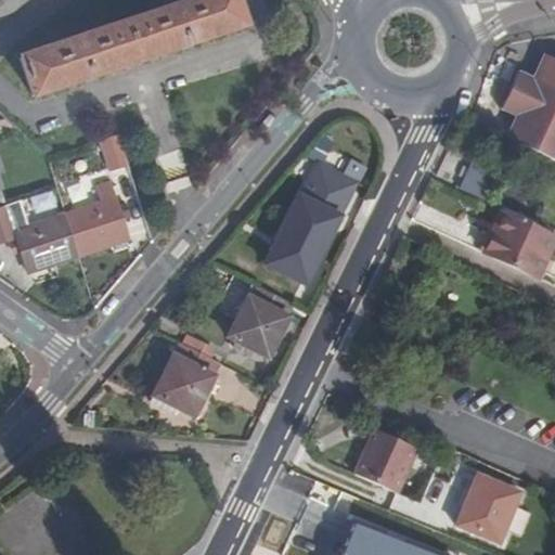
[(0,0),(0,21),(26,0),(0,0)]
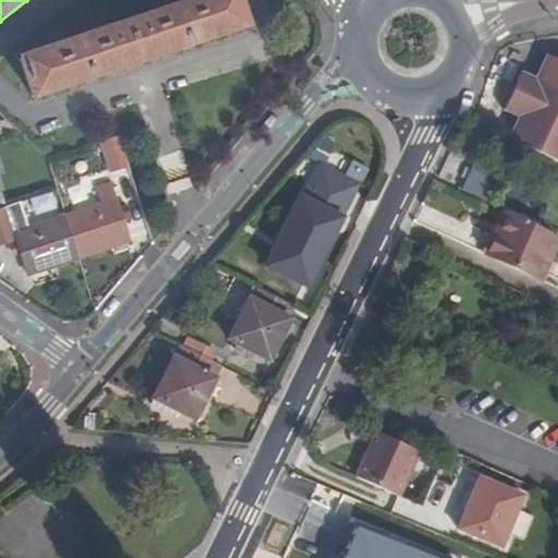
[(238,0),(193,0),(19,58),(32,97),(246,25),(238,0)]
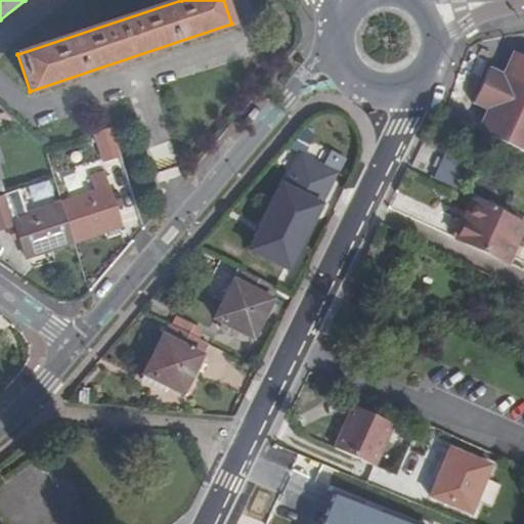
[(488,110),(478,131),(523,151),(523,56),(514,52),(504,74),(489,68),(473,103),(488,110)]
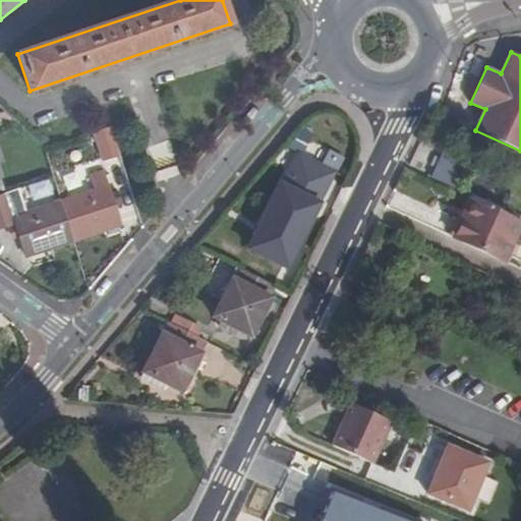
[(0,123),(14,119),(0,105),(0,123)]
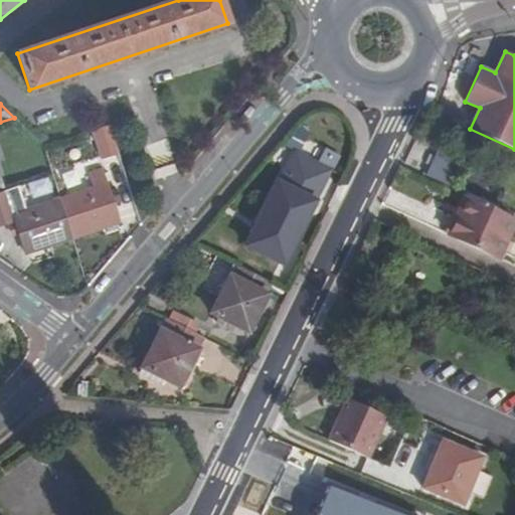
[(93,130),(102,158),(118,153),(109,125),(93,130)]
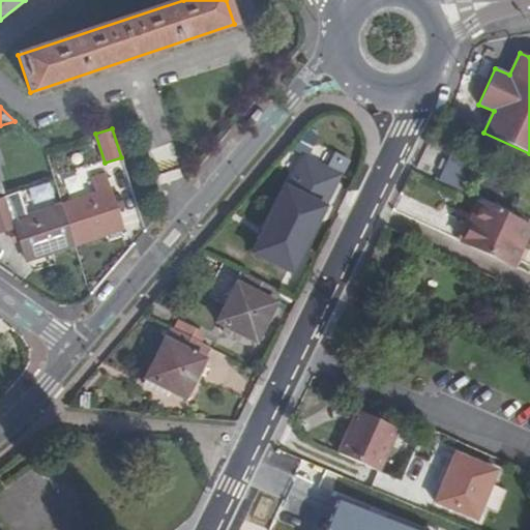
[(329,195),(346,160),(332,153),(325,168),(305,157),(311,146),(304,142),(298,154),(302,156),(293,176),(329,195)]
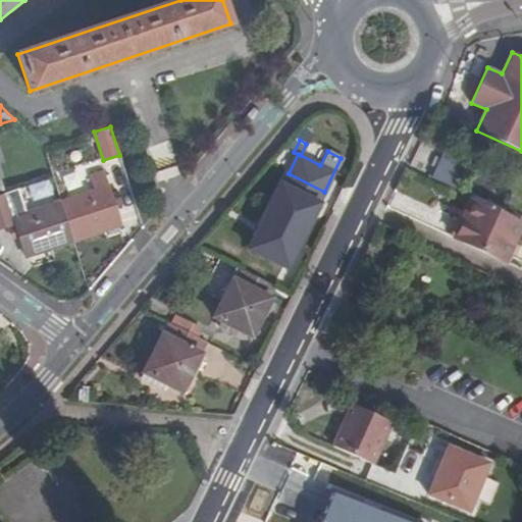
[(471,162),(445,150),(431,177),(458,190),(471,162)]
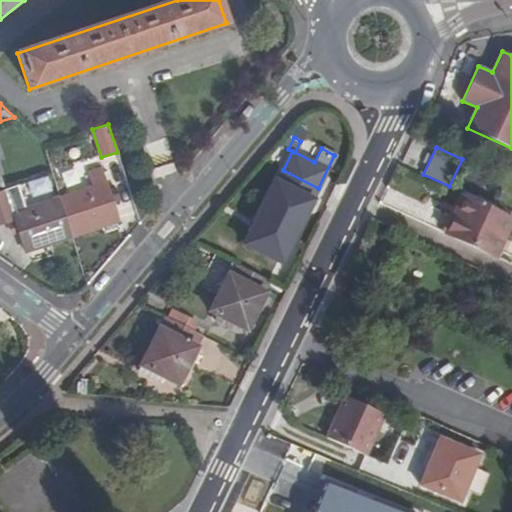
[(72,236),(119,220),(112,199),(109,192),(101,167),(87,172),(93,187),(60,198),(72,236)]
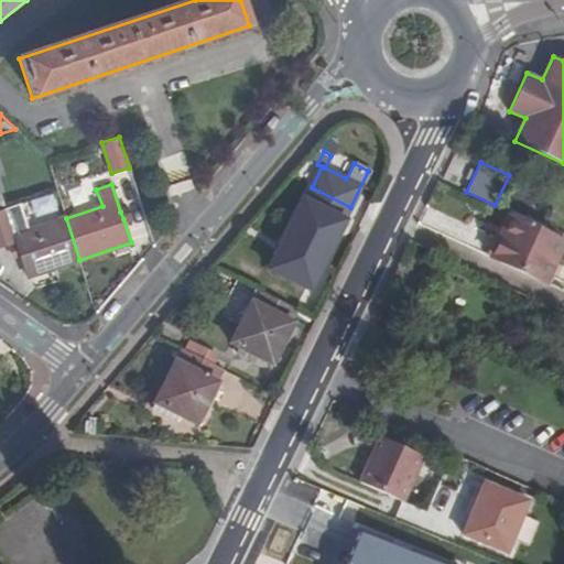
[(324,261),(351,207),(350,207),(312,187),(311,186),(283,240),(288,242),(321,259),(324,261)]
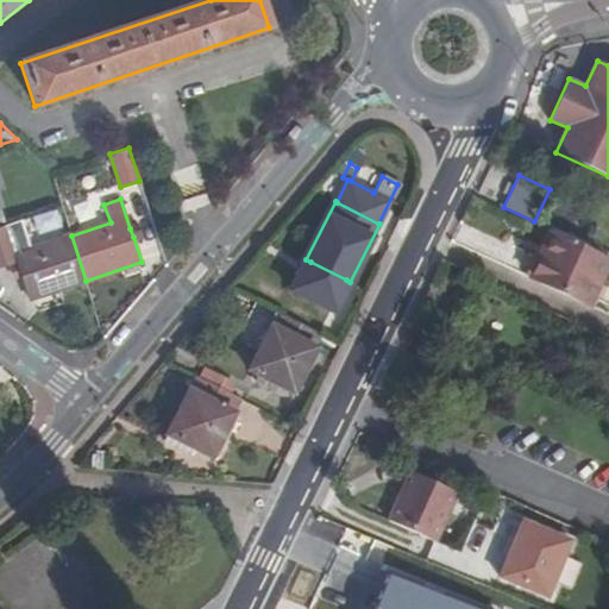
[(37,234),(61,226),(56,209),(31,217),(37,234)]
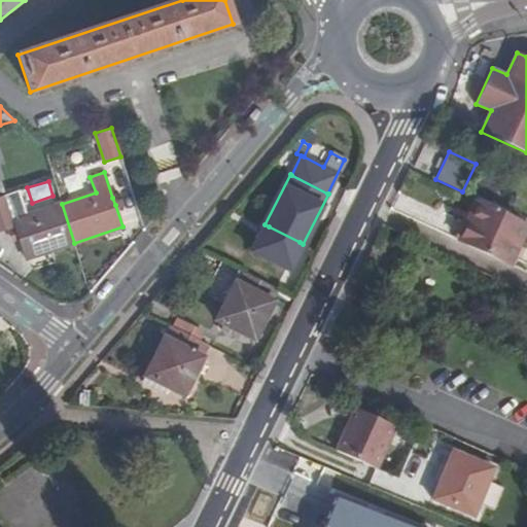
[(26,259),(74,243),(62,204),(27,216),(22,200),(20,201),(19,196),(6,200),(5,196),(0,197),(0,229),(14,224),(15,230),(20,240),(26,259)]
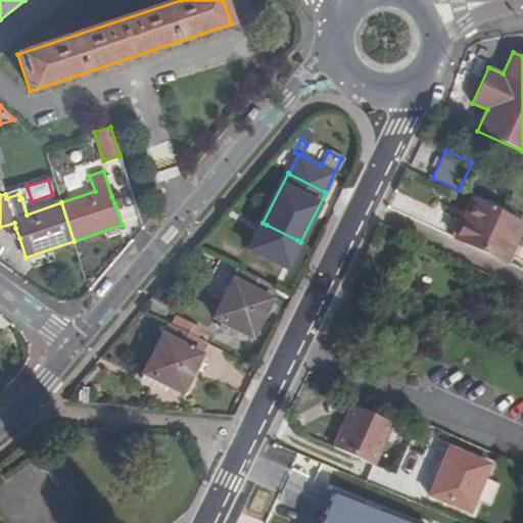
[(522,222),(473,199),(464,220),(469,222),(460,241),(507,262),(522,225),(522,222)]
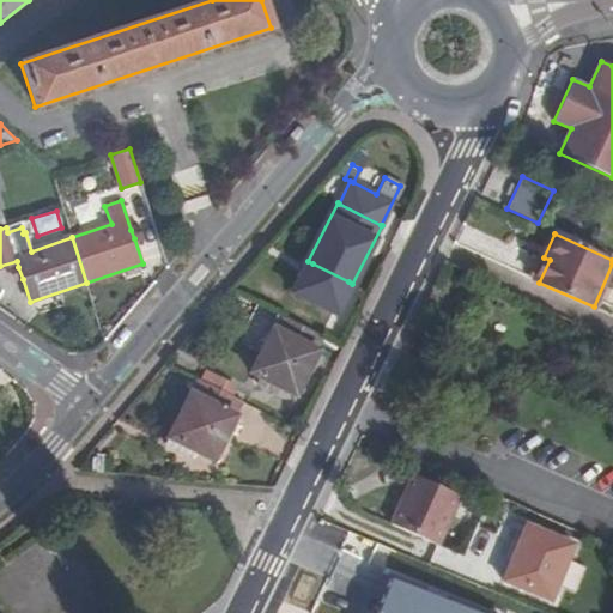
[(550,260),(544,258),(534,280),(539,283),(550,260)]
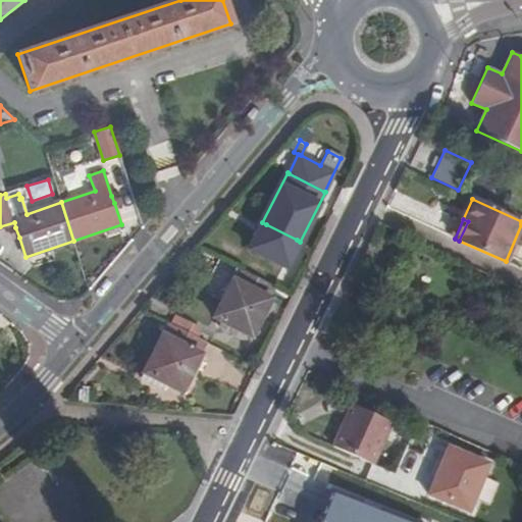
[(286,260),(297,240),(266,224),(256,244),(286,260)]
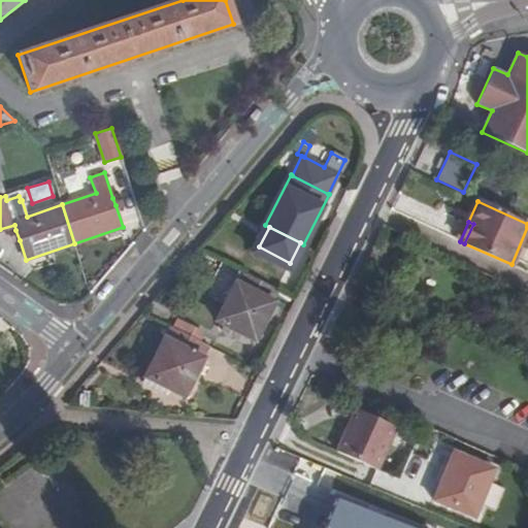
[(15,230),(10,232),(13,242),(20,240),(15,230)]
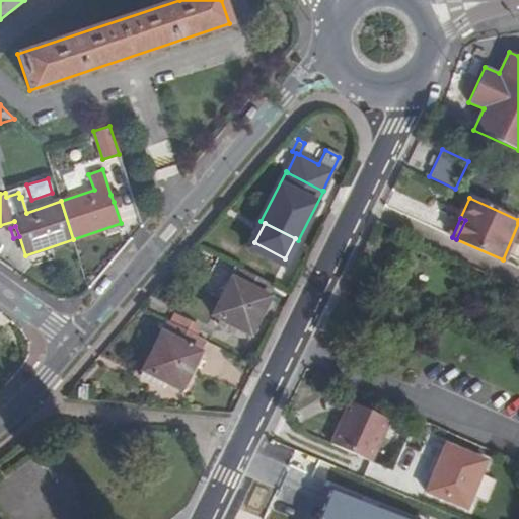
[(269,296),(275,285),(240,268),(234,279),(232,278),(213,316),(221,319),(232,325),(249,335),(269,297),(269,296)]
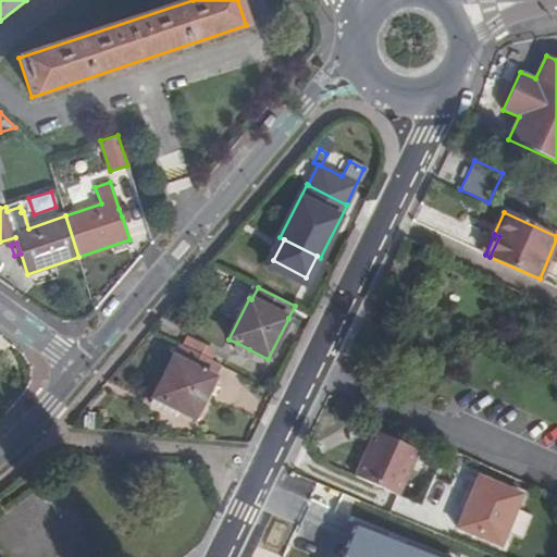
[(190,331),(183,346),(210,359),(218,344),(190,331)]
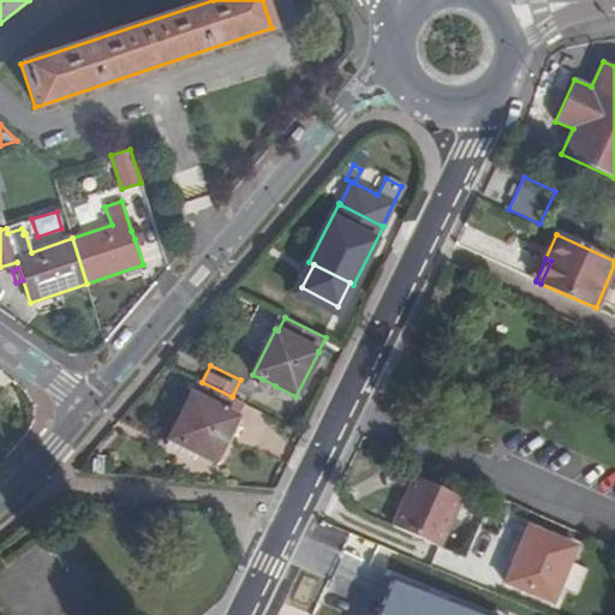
[(272,392),(275,386),(262,378),(258,384),(272,392)]
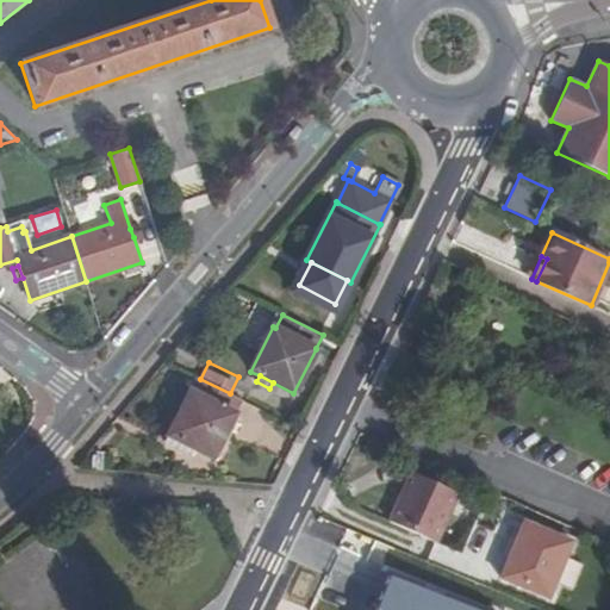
[(212,459),(242,399),(230,393),(200,379),(197,377),(168,435),(193,448),(212,459)]
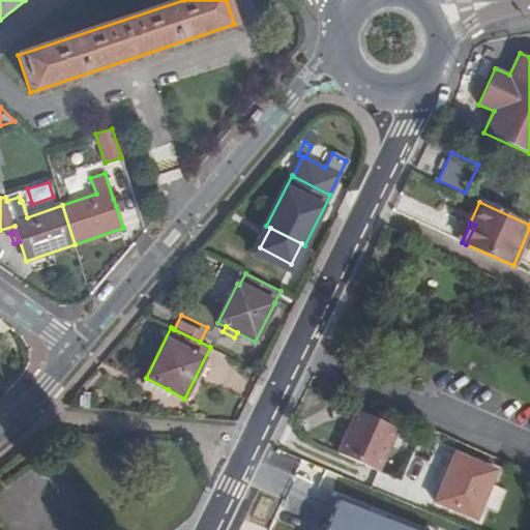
[(166,394),(168,389),(146,378),(143,383),(166,394)]
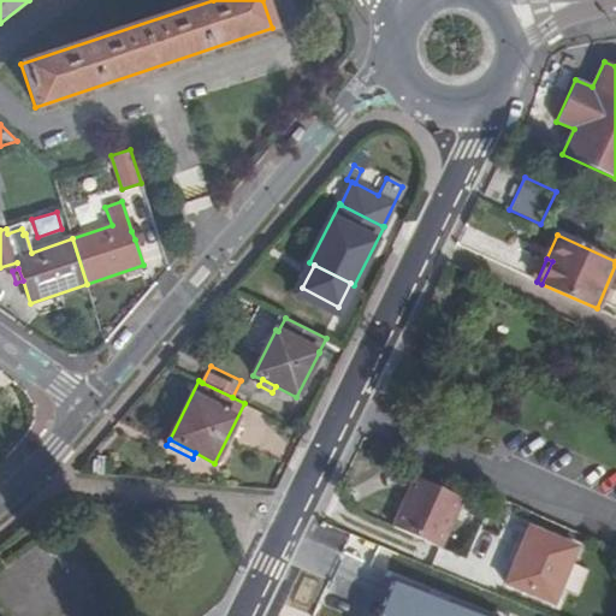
[(381,449),(377,461),(394,468),(398,457),(381,449)]
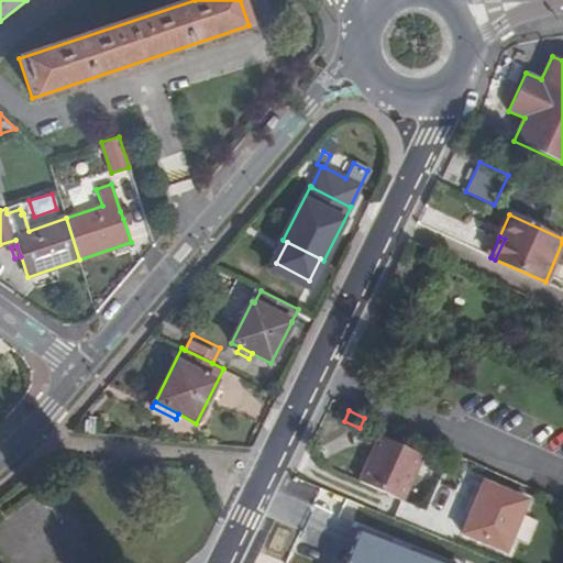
[(403,500),(422,455),(379,437),(360,482),(403,500)]
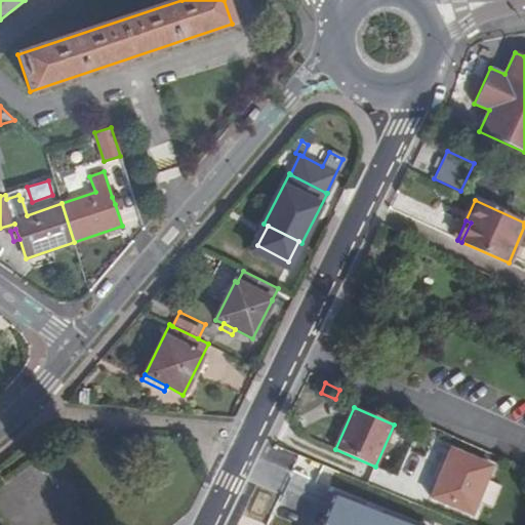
[(472,515),(492,467),(451,450),(431,497),(472,515)]
